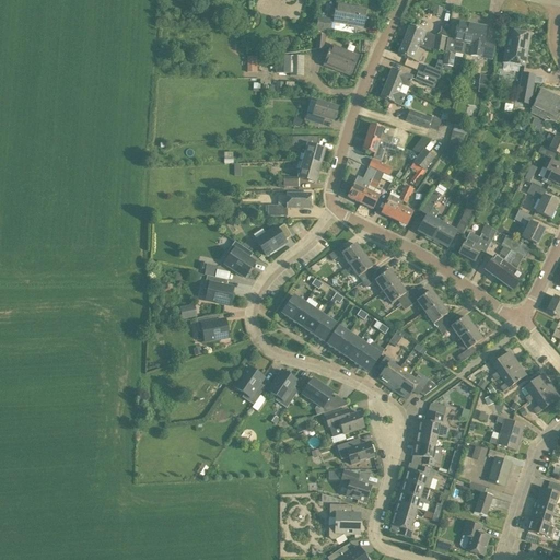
[(363,27),(366,8),(337,3),(333,22),(363,27)]
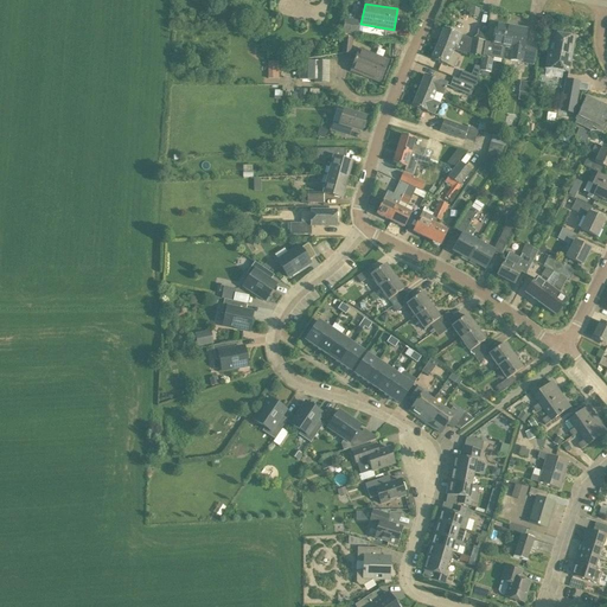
[(240,21),(254,21),(254,16),(251,16),(253,13),(241,12),(240,21)]
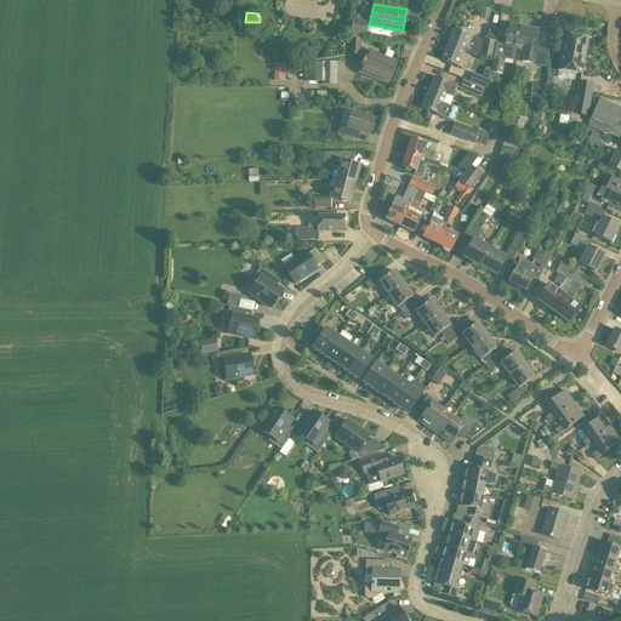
[(351,35),(365,36),(366,21),(352,20),(351,35)]
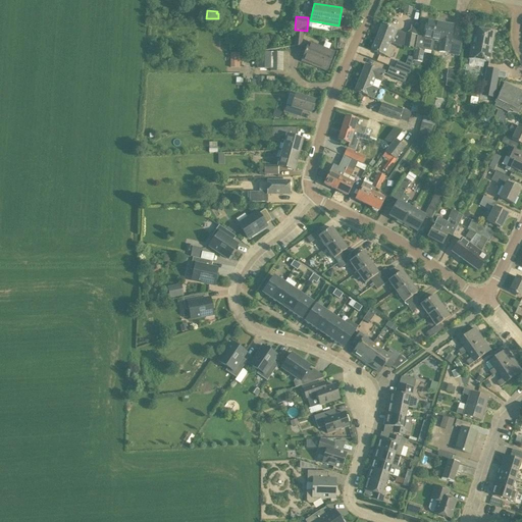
[(433,44),(431,44),(435,21),(426,19),(423,37),(417,36),(414,50),(413,61),(421,63),(424,51),(422,51),(422,50),(432,52),(433,47),(433,44)]
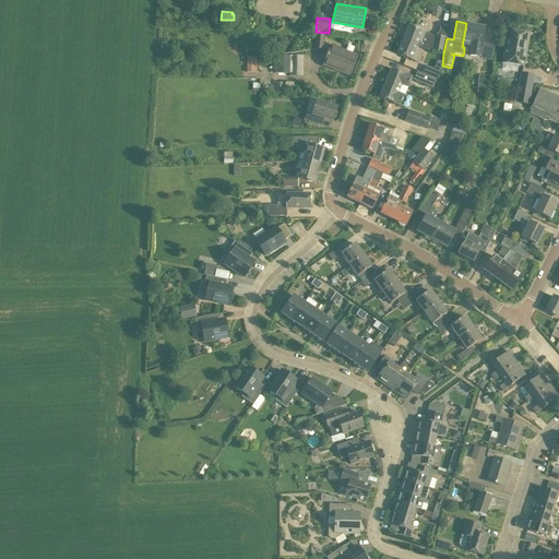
[(462,47),(464,47),(465,44),(472,45),(470,55),(491,59),(495,40),(483,38),(486,26),(466,23),(462,47)]
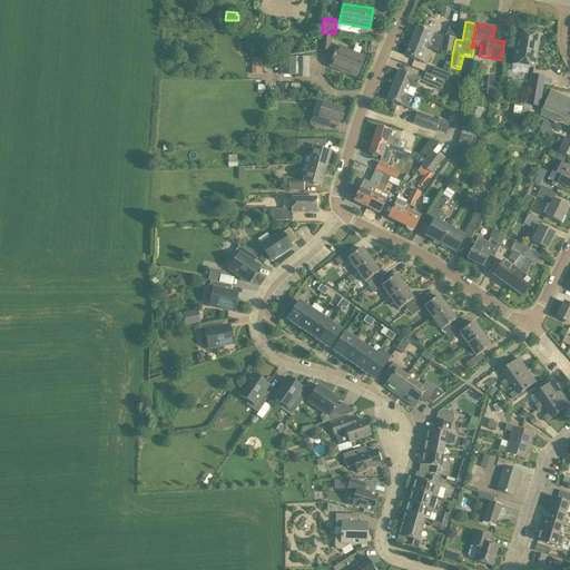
[(411,40),(425,46),(425,47),(440,52),(441,51),(452,55),(455,39),(457,29),(449,28),(448,33),(443,37),(416,26),(411,40)]
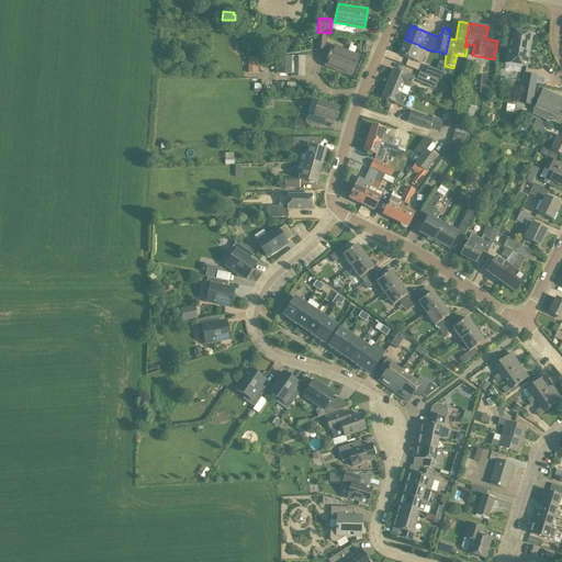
[(527,66),(532,34),(510,31),(505,63),(527,66)]
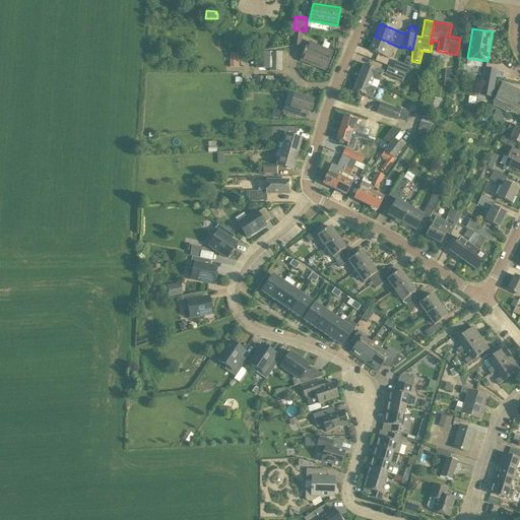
[(388,42),(375,37),(370,50),(388,58),(392,49),(387,47),(388,43),(388,42)]
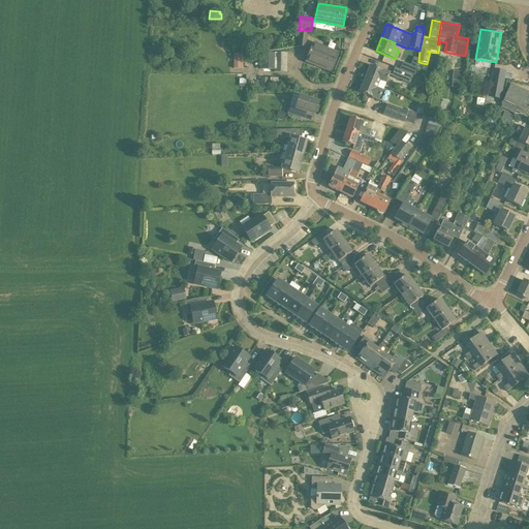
[(306,47),(306,39),(299,38),(298,47),(305,47),(306,47)]
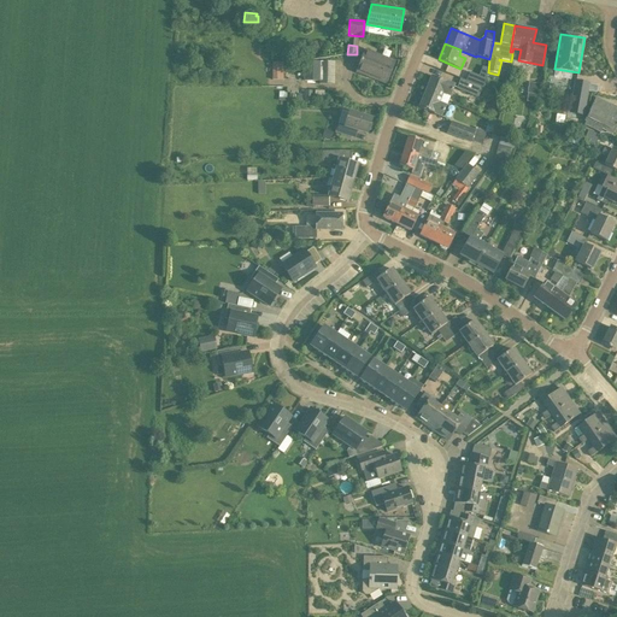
[(357,71),(371,77),(375,69),(372,68),(372,66),(370,65),(371,63),(370,63),(374,53),(365,50),(362,58),(357,71)]
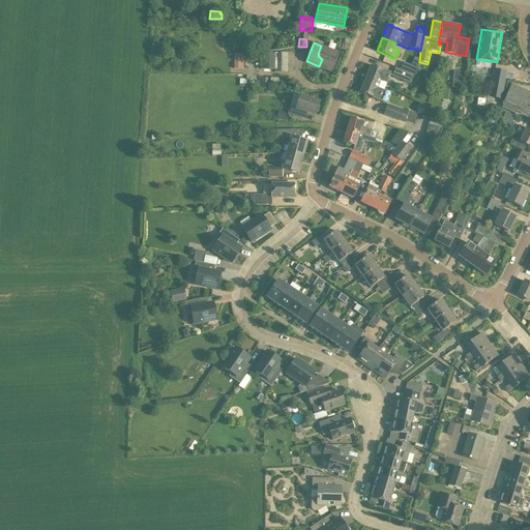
[(322,59),(319,66),(332,71),(340,53),(321,46),(318,54),(319,54),(318,56),(320,57),(320,58),(322,59)]
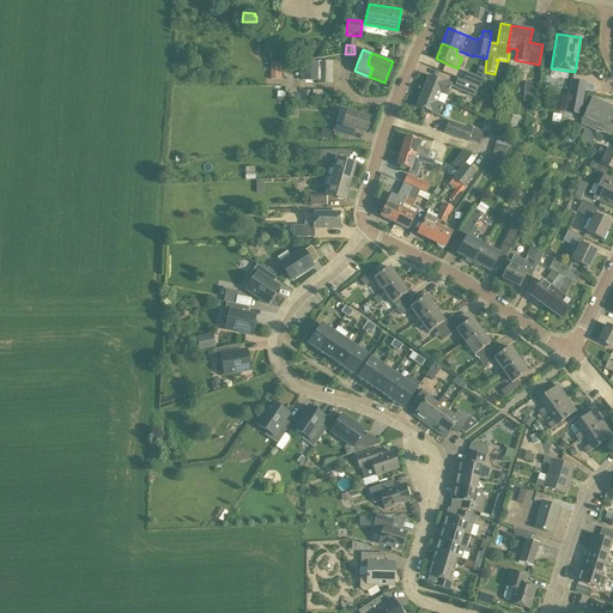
[(313,80),(314,60),(302,60),(302,80),(313,80)]
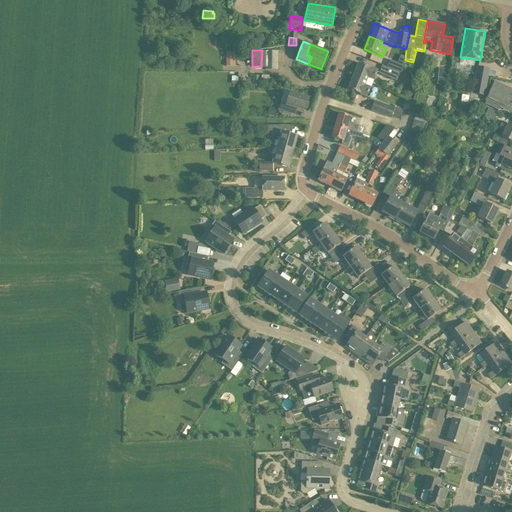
[(262,50),(261,67),(265,67),(265,69),(278,70),(278,51),(262,50)]
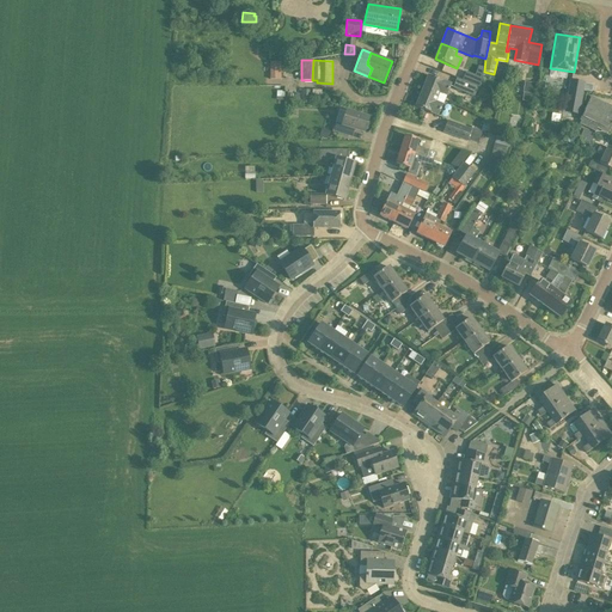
[(270,79),(280,79),(280,62),(270,62),(270,79)]
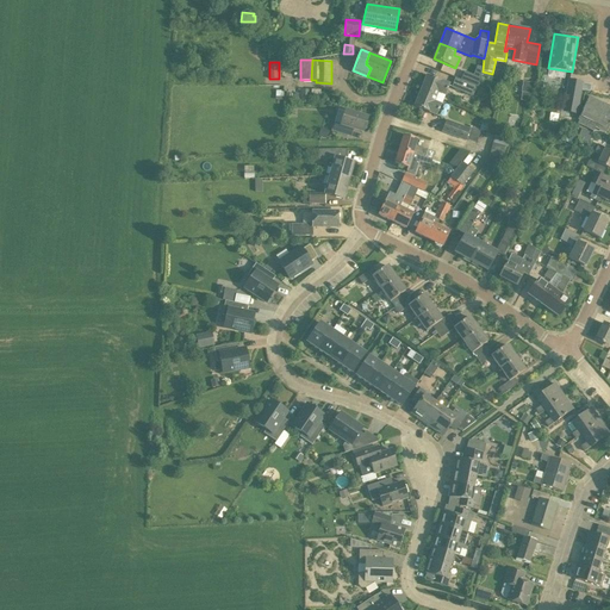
[(421,91),(443,100),(450,83),(442,81),(427,75),(421,91)]
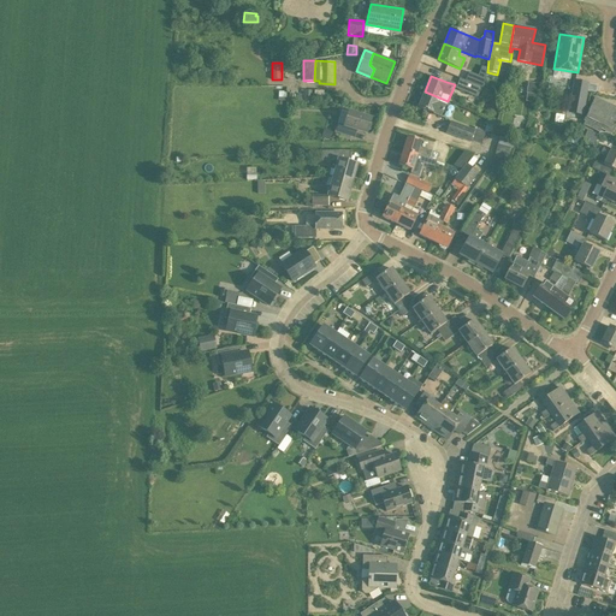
[(456,89),(478,98),(481,87),(472,83),(472,84),(460,80),(456,89)]
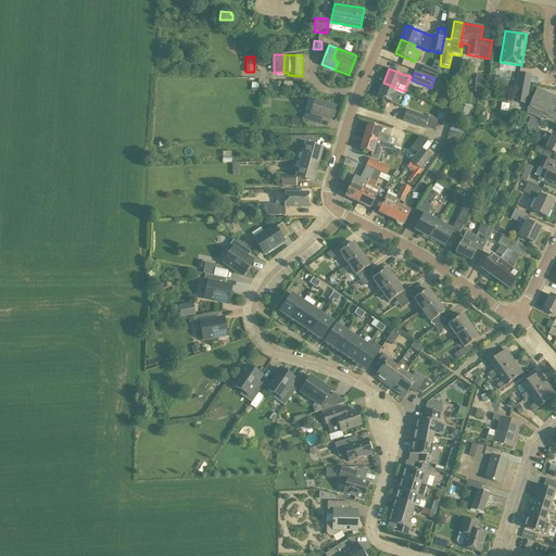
[(531,77),(531,76),(518,74),(513,103),(526,105),(530,83),(531,77)]
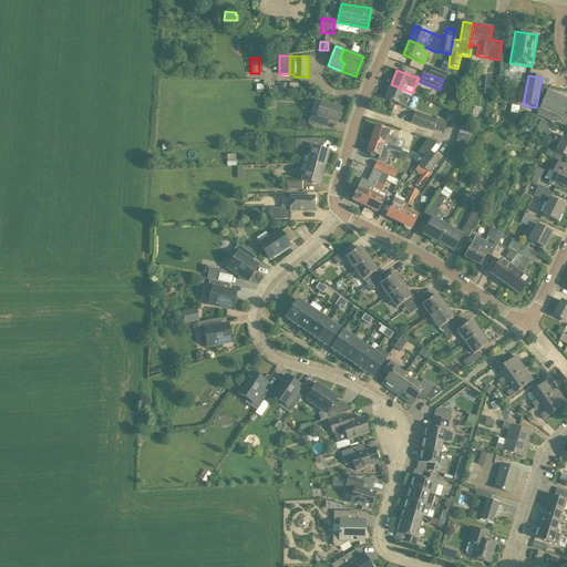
[(493,95),(494,89),(495,89),(496,78),(486,76),(484,86),(485,86),(484,94),(493,95)]
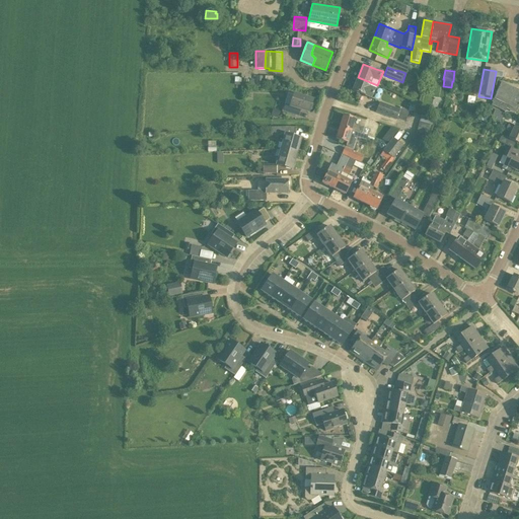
[(377,85),(358,77),(352,90),(366,95),(365,95),(372,98),(377,85)]
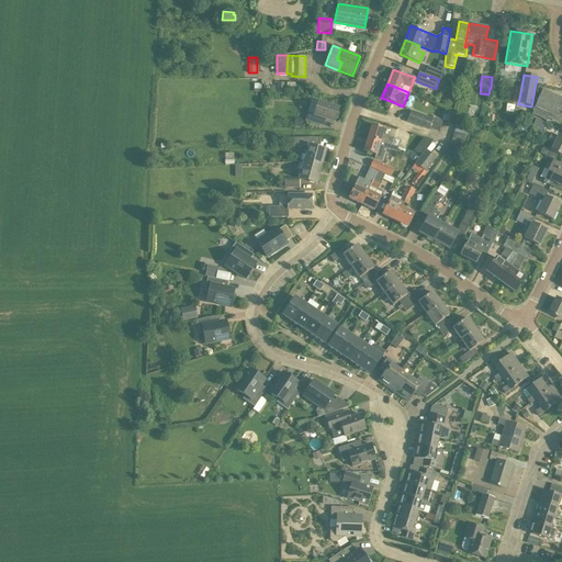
[(558,121),(561,112),(561,104),(555,102),(559,97),(543,89),(534,110),(535,110),(534,113),(547,120),(548,116),(558,121)]
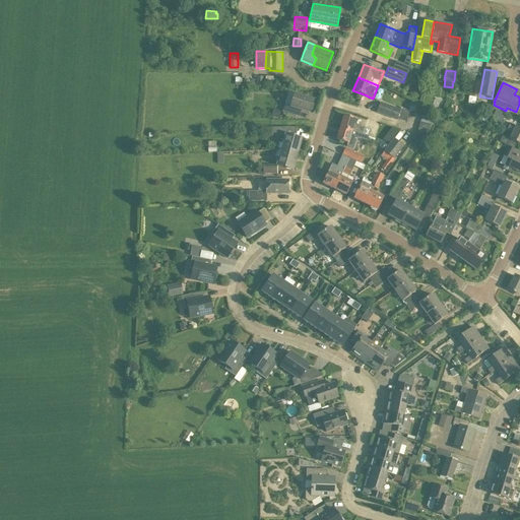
[(313,110),(314,105),(313,103),(314,101),(295,94),(291,107),(285,105),(282,112),(297,116),(298,111),(300,110),(310,113),(311,110),(313,110)]
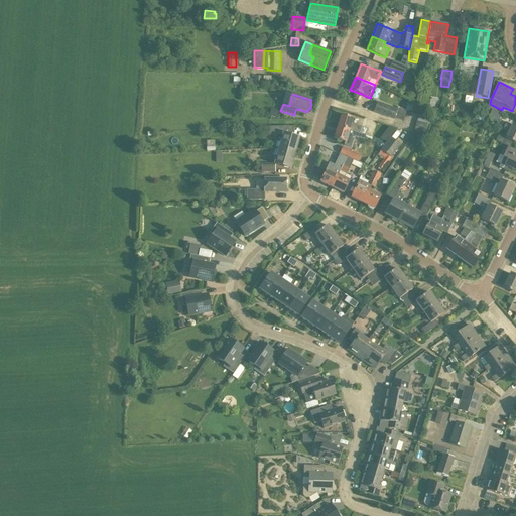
[(394,119),(398,109),(378,101),(374,111),(394,119)]
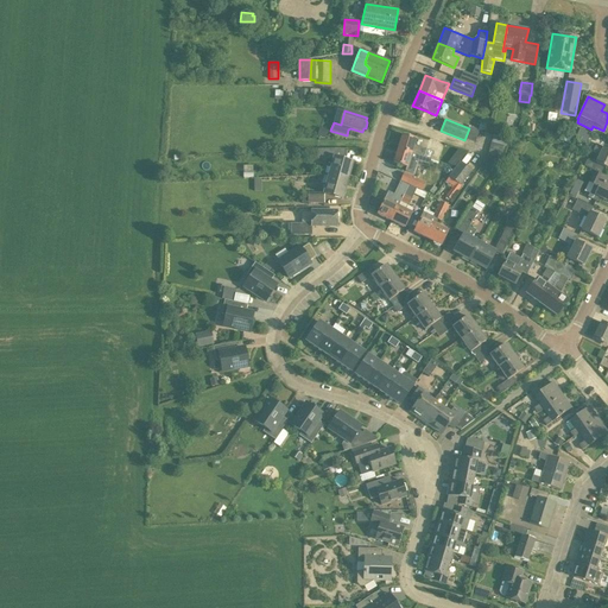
[(466,140),(475,144),(479,132),(469,128),(466,140)]
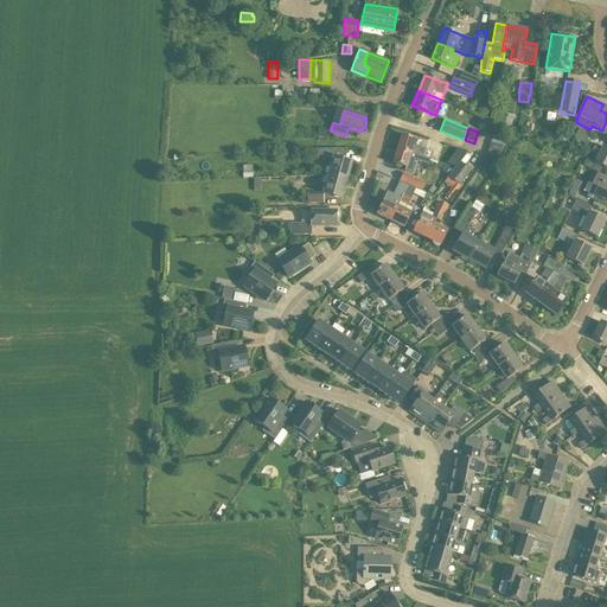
[(585,145),(589,134),(579,128),(574,139),(585,145)]
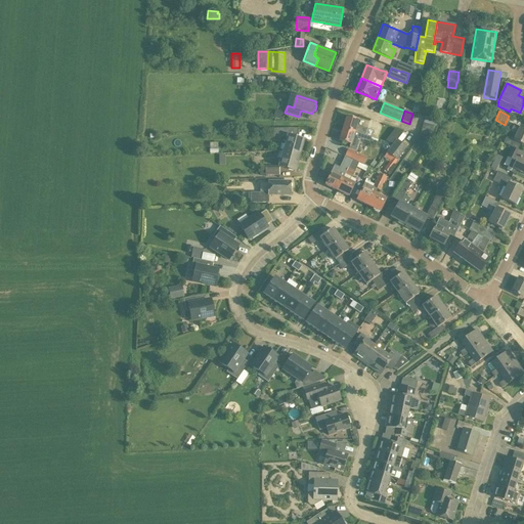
[(358,120),(347,116),(343,128),(367,136),(369,130),(356,126),(358,120)]
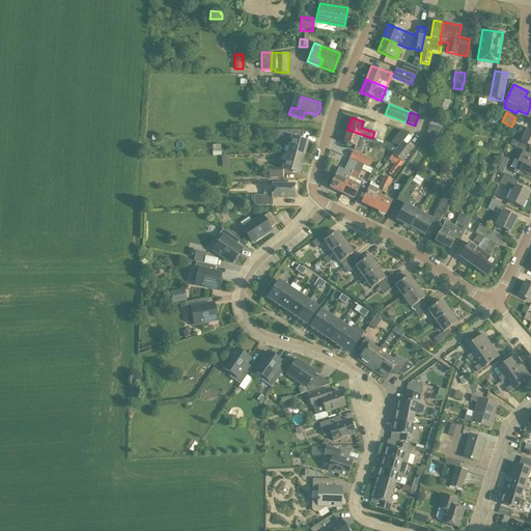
[(431,118),(426,136),(425,137),(439,140),(438,139),(441,129),(442,129),(444,119),(431,118)]
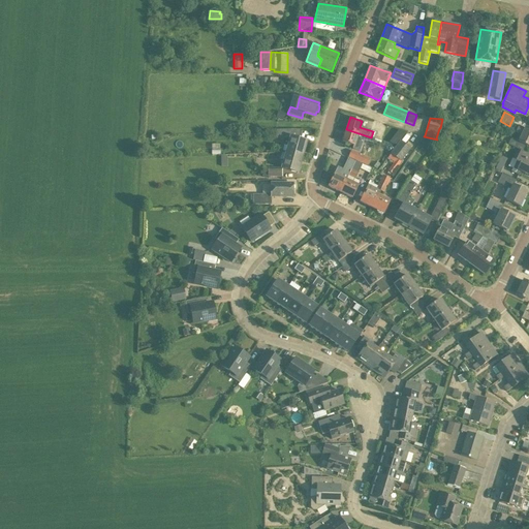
[(522,135),(519,142),(514,139),(510,139),(508,145),(523,151),(526,145),(528,146),(528,128),(526,127),(525,129),(519,126),(516,132),(522,135)]
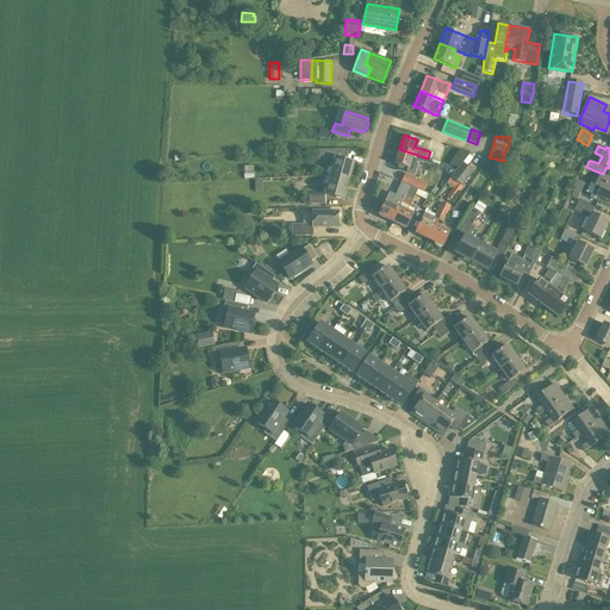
[(330,175),(348,181),(354,163),(336,157),(335,149),(318,150),(318,160),(335,160),(330,175)]
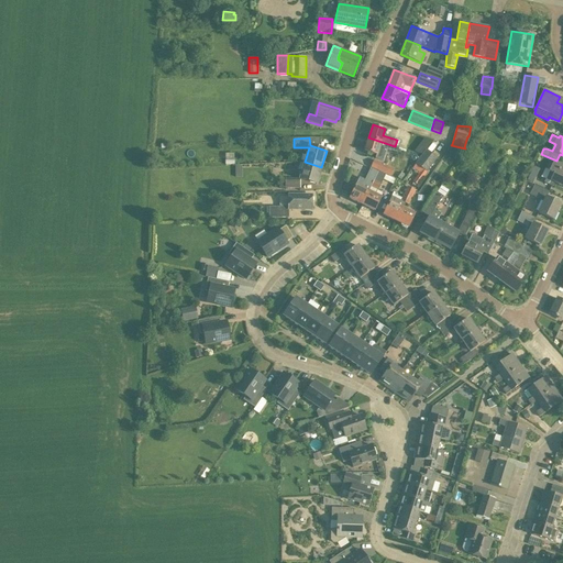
[(364,151),(376,155),(375,158),(383,161),(386,150),(397,153),(399,148),(399,147),(395,146),(368,138),(364,151)]
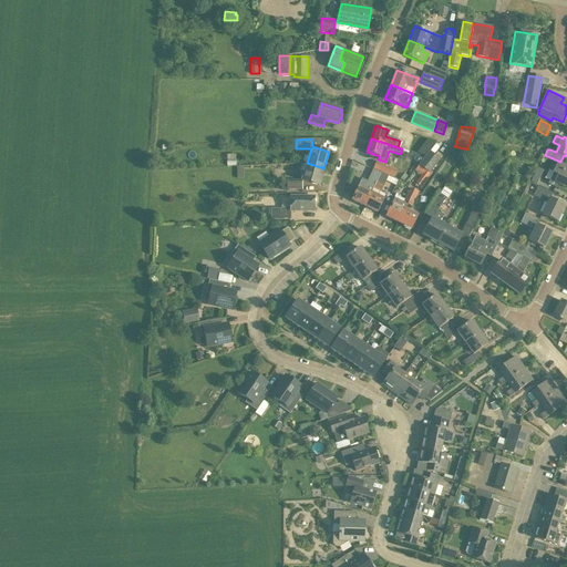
[(430,174),(441,160),(429,151),(419,165),(430,174)]
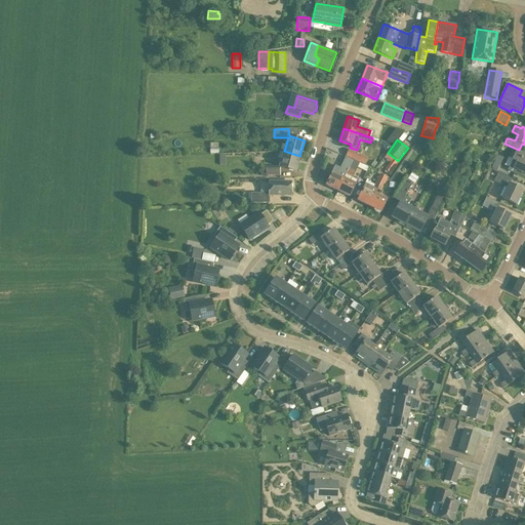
[(346,157),(364,165),(367,158),(349,150),(346,157)]
